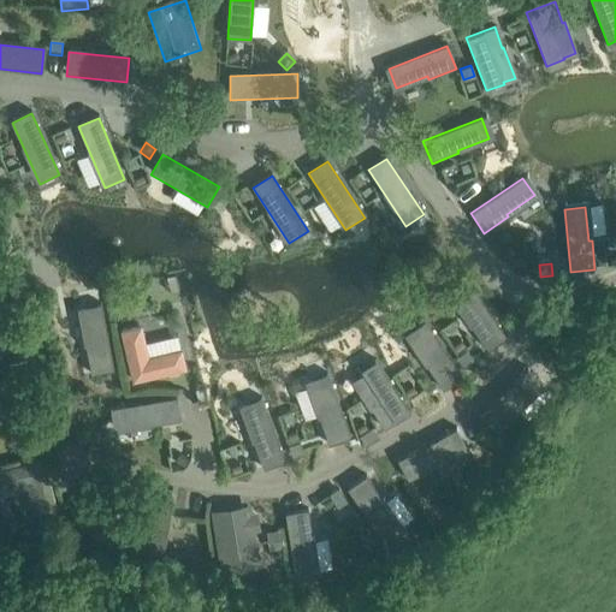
[(473,290),(454,302),(487,352),(507,339),(473,290)]
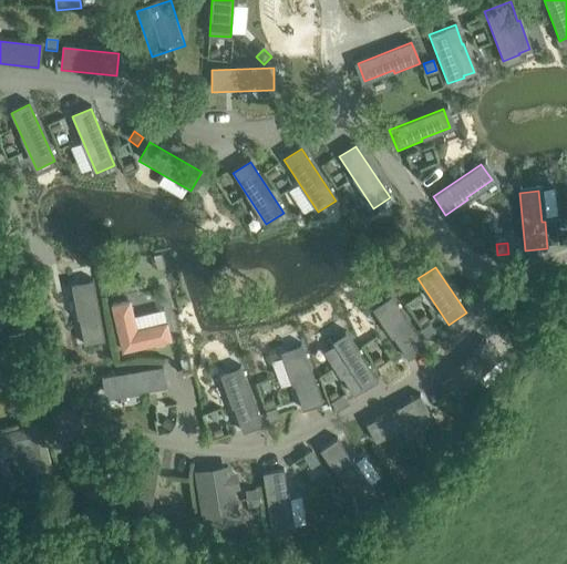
[(0,284),(0,306),(10,304),(4,283),(0,284)]
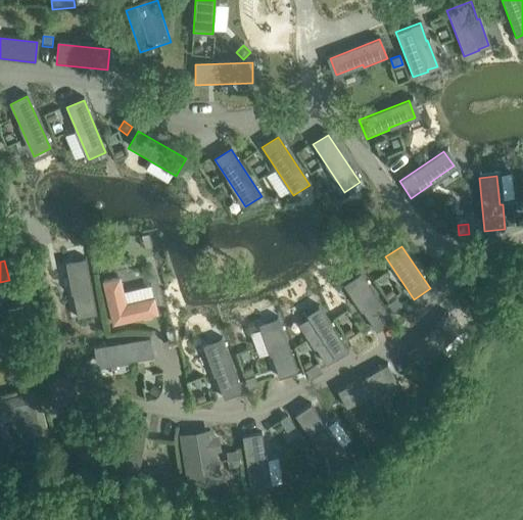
[(86,262),(67,266),(78,321),(96,317),(86,262)]
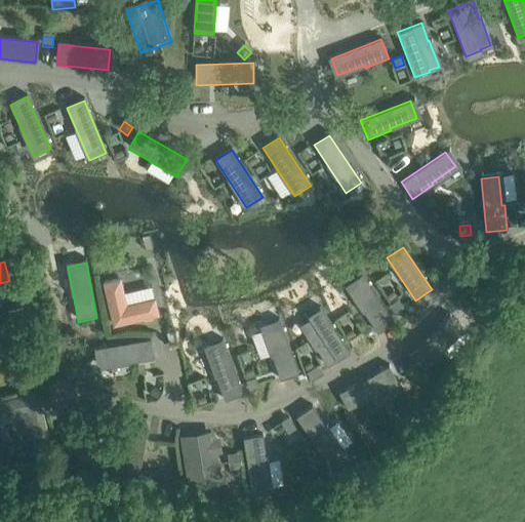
[(364,280),(349,290),(378,334),(394,324),(364,280)]
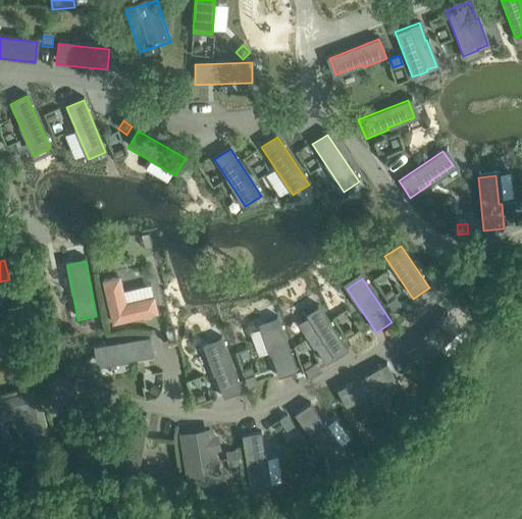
[(120,279),(103,282),(113,326),(161,316),(157,298),(125,305),(120,279)]
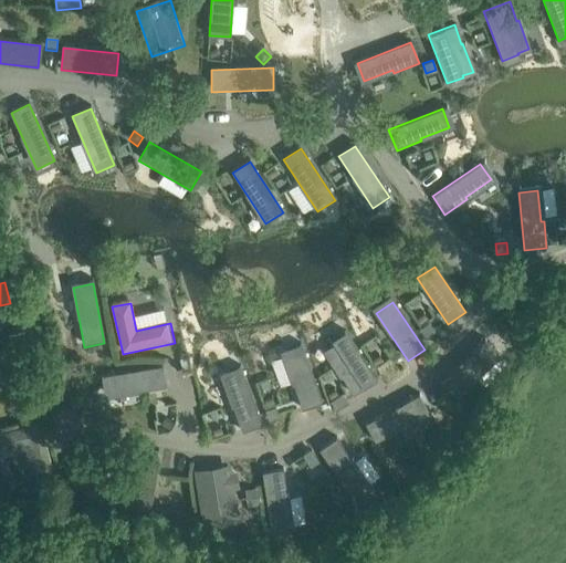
[(429,326),(420,332),(426,342),(435,335),(429,326)]
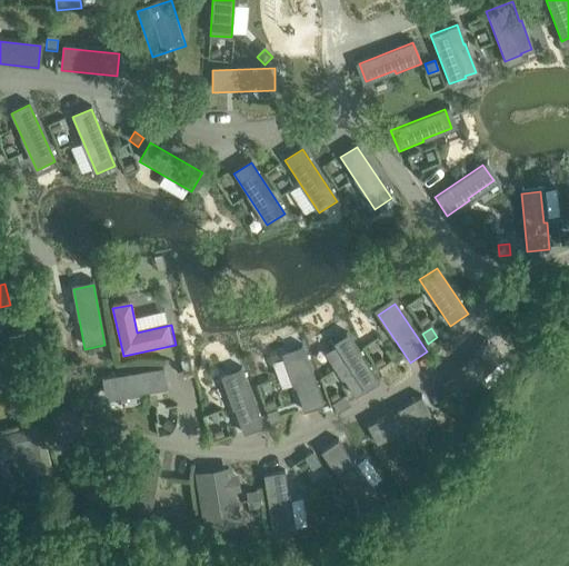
[(27,334),(10,338),(13,350),(30,346),(27,334)]
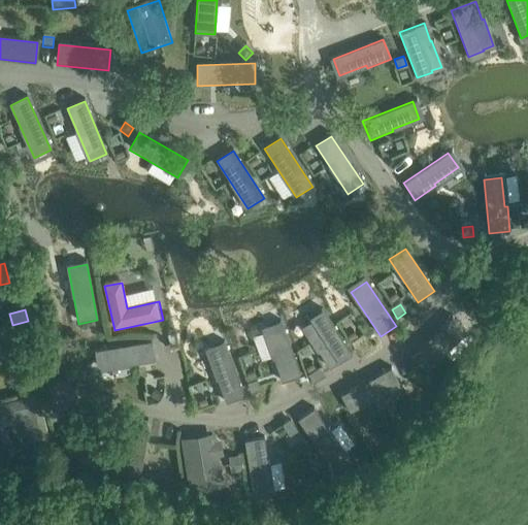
[(314,326),(305,331),(330,369),(338,364),(352,355),(326,316),(312,324),(314,326)]
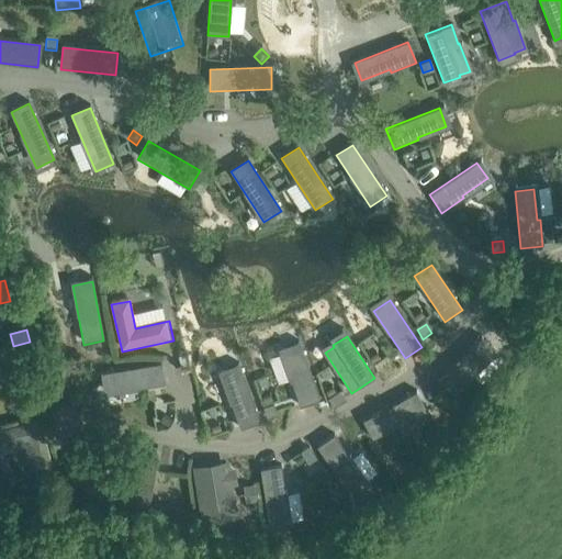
[(49,343),(35,346),(38,360),(53,357),(49,343)]
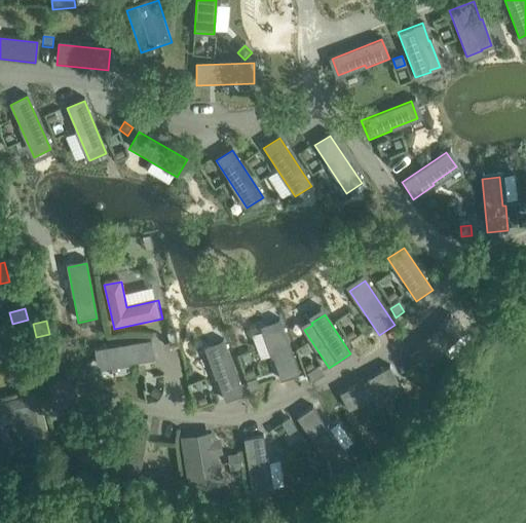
[(447,321),(409,357),(423,372),(461,335),(447,321)]
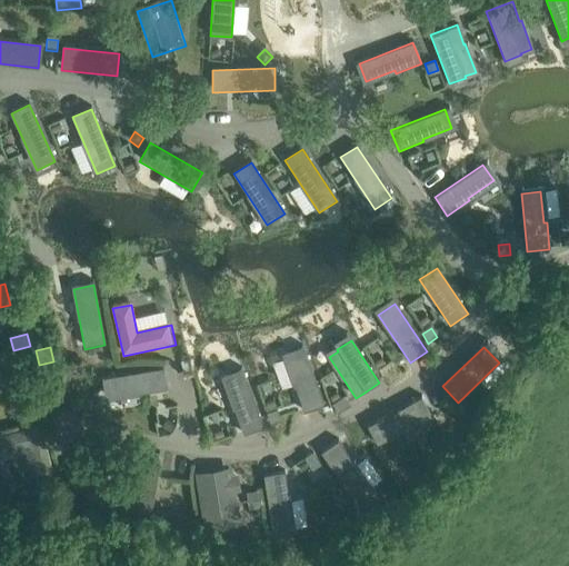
[(306,354),(286,360),(305,413),(325,406),(306,354)]
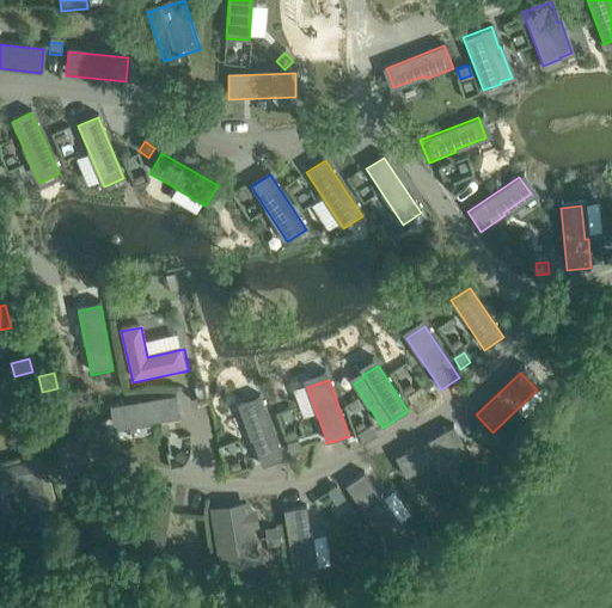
[(12,387),(0,390),(0,411),(18,407),(12,387)]
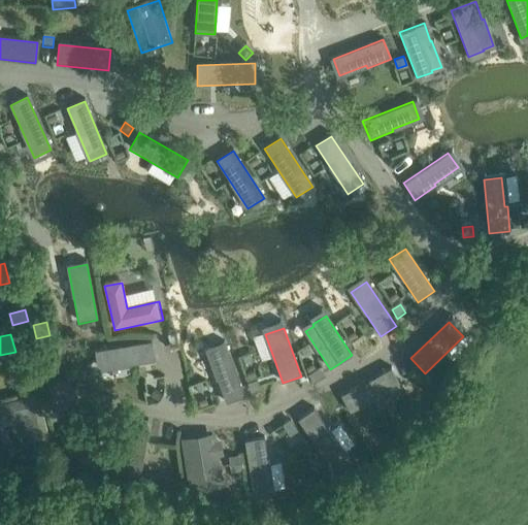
[(150,346),(94,356),(100,375),(154,363),(150,346)]
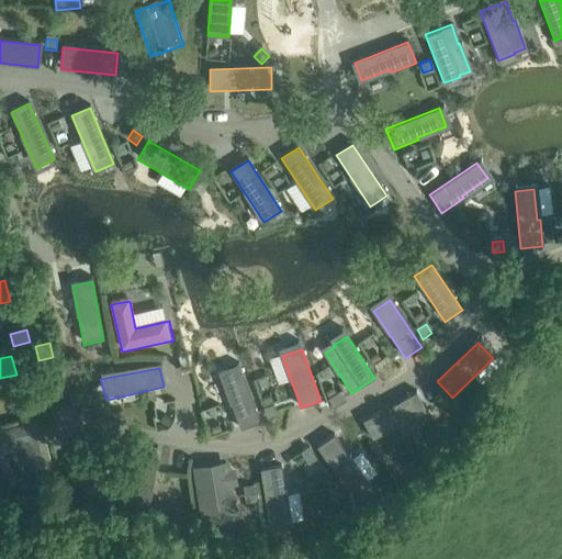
[(242,371),(222,379),(240,431),(260,423),(242,371)]
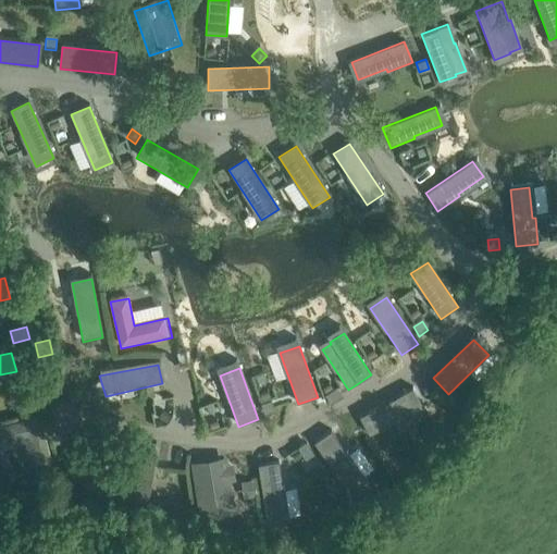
[(337,391),(325,398),(331,407),(343,399),(337,391)]
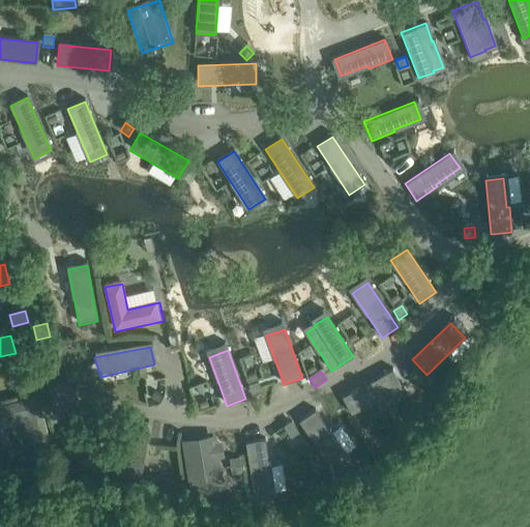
[(387,373),(342,399),(352,417),(398,391),(387,373)]
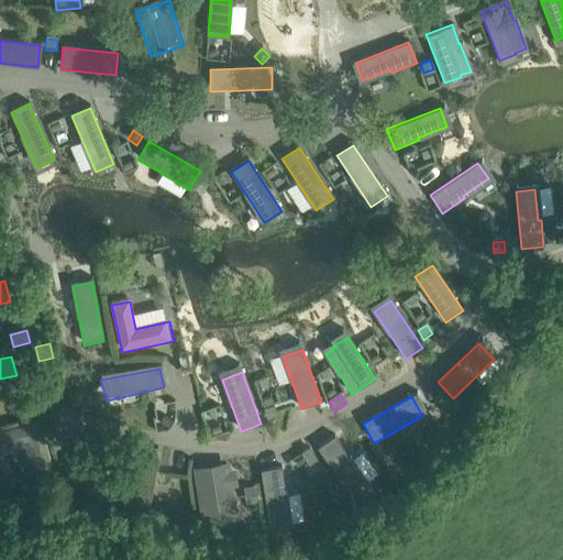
[(274,409),(264,413),(267,423),(277,419),(274,409)]
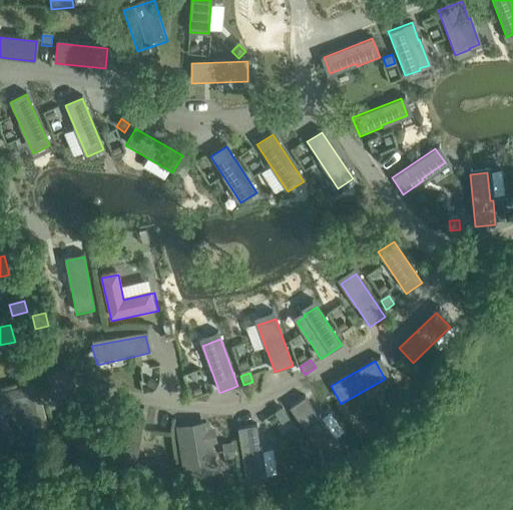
[(36,386),(0,395),(0,415),(26,409),(31,430),(46,427),(36,386)]
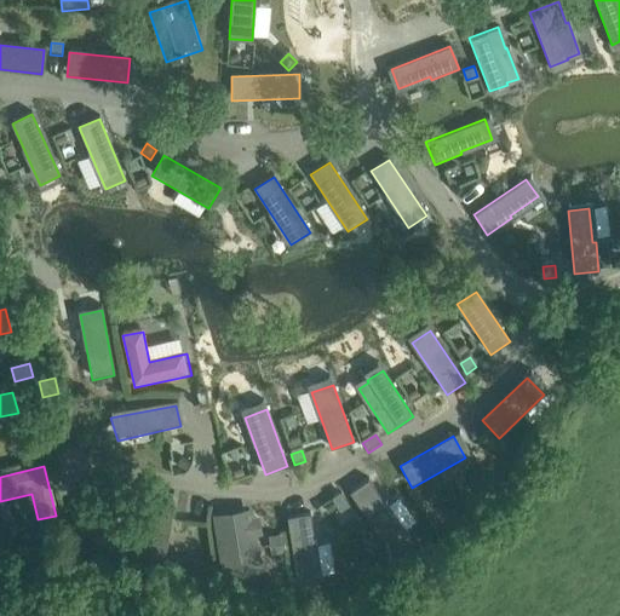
[(367,482),(349,495),(388,548),(406,536),(367,482)]
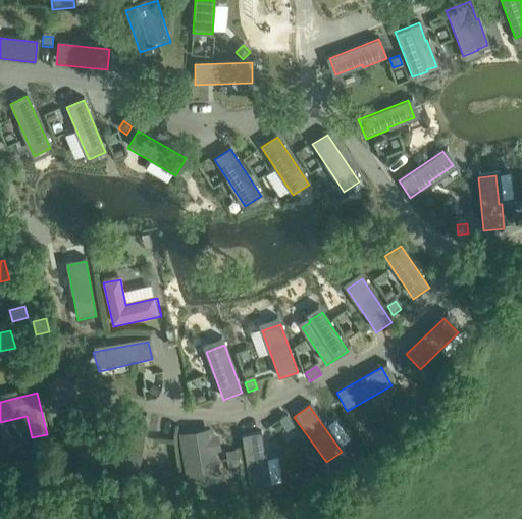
[(126,419),(119,468),(138,471),(145,422),(126,419)]
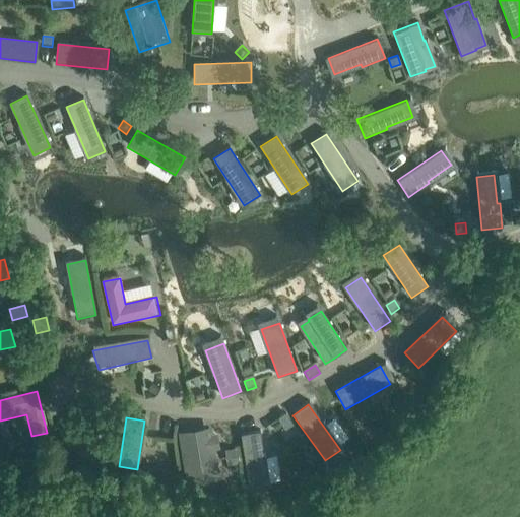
[(285,417),(278,422),(285,433),(293,428),(285,417)]
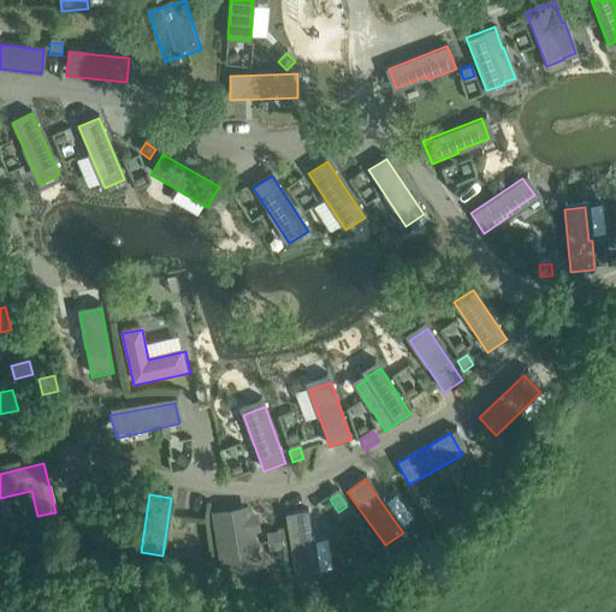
[(241,505),(207,511),(218,575),(234,572),(230,553),(248,550),(241,505)]
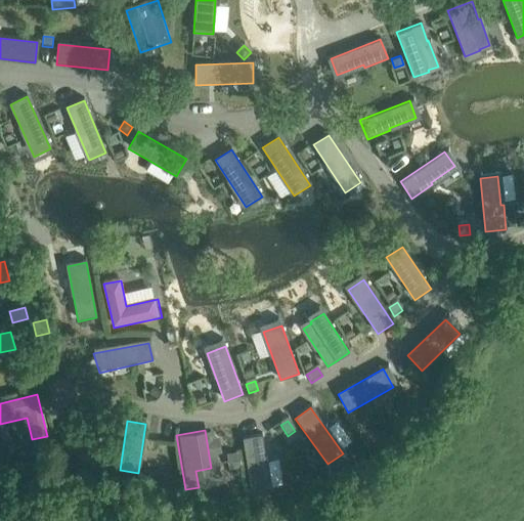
[(260,436),(242,439),(252,494),(270,490),(260,436)]
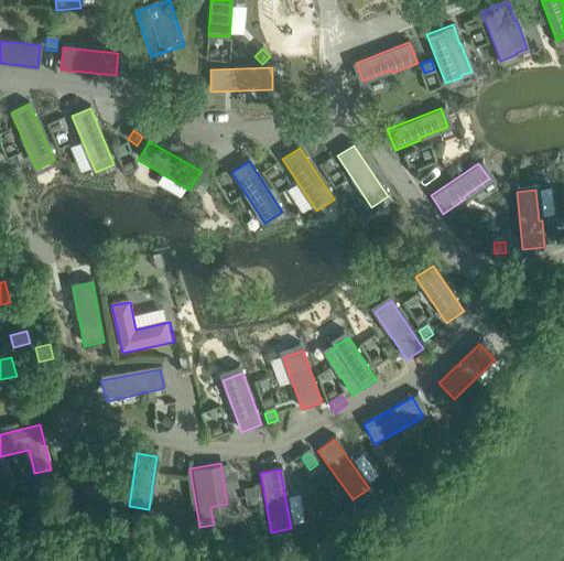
[(258,487),(245,489),(247,504),(261,502),(258,487)]
